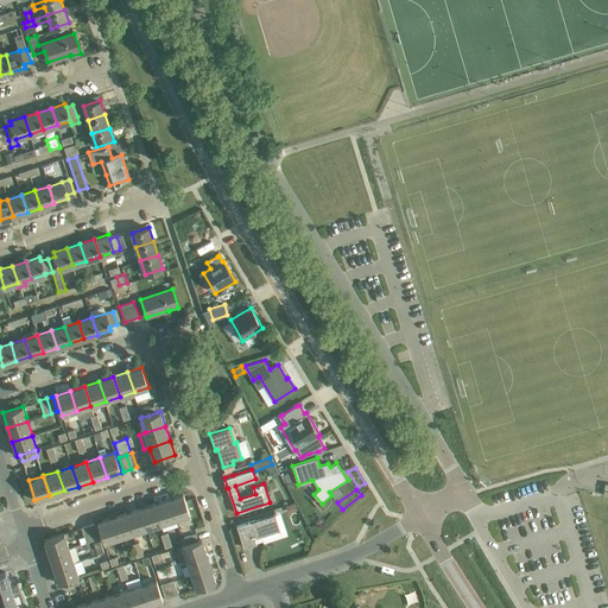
[(183,494),(169,499),(176,519),(190,514),(183,494)]
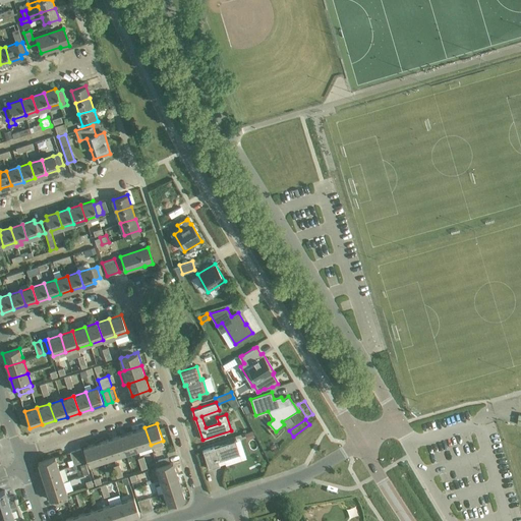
[(145,427),(132,431),(138,449),(151,445),(145,427)]
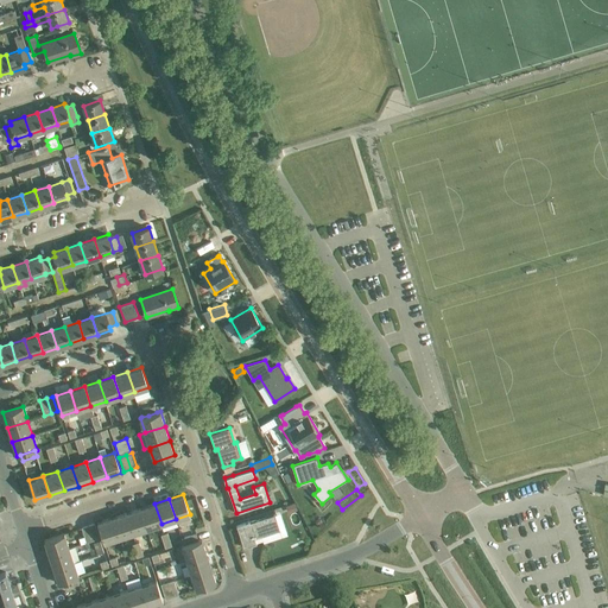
[(154,504),(140,508),(147,529),(162,524),(154,504)]
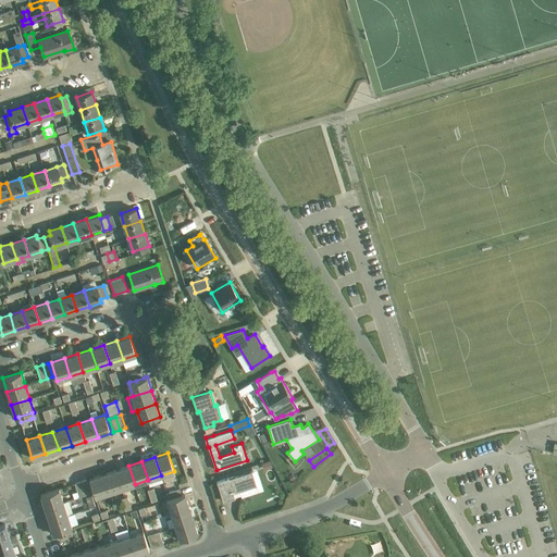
[(128,466),(115,470),(121,489),(135,484),(128,466)]
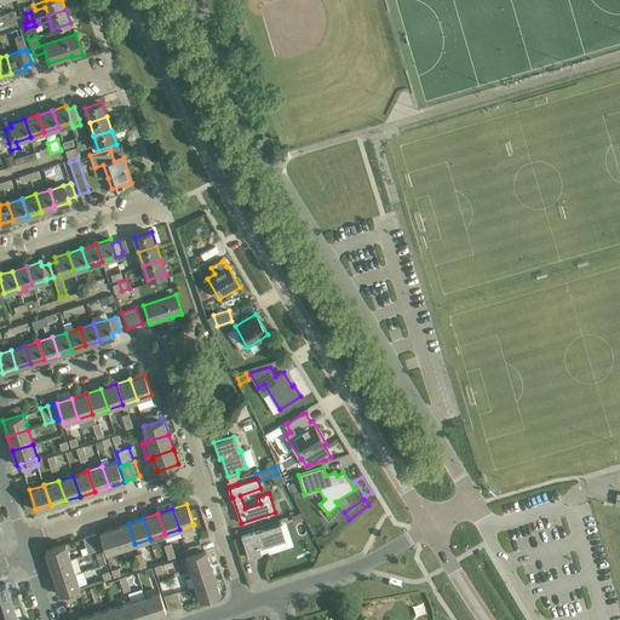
[(128,523),(114,528),(120,549),(135,544),(128,523)]
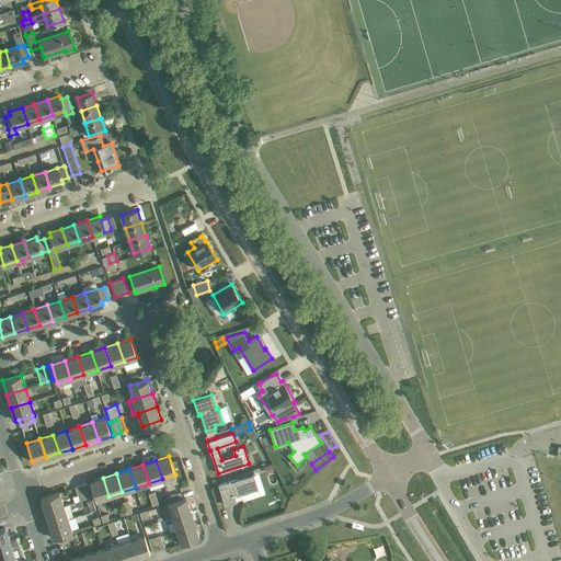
[(225,505),(237,501),(236,496),(259,490),(253,474),(230,482),(230,481),(218,484),(225,505)]
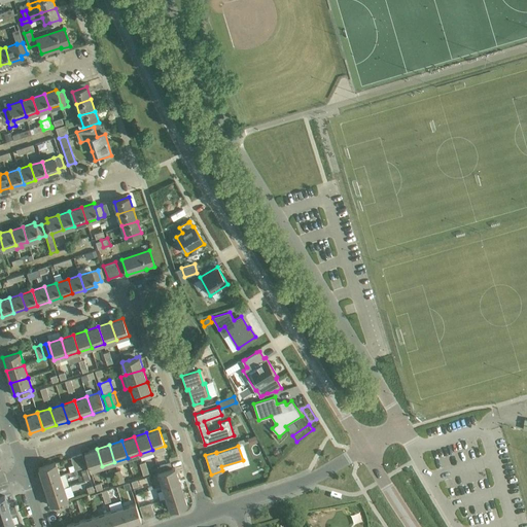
[(97,449),(84,453),(90,470),(102,466),(97,449)]
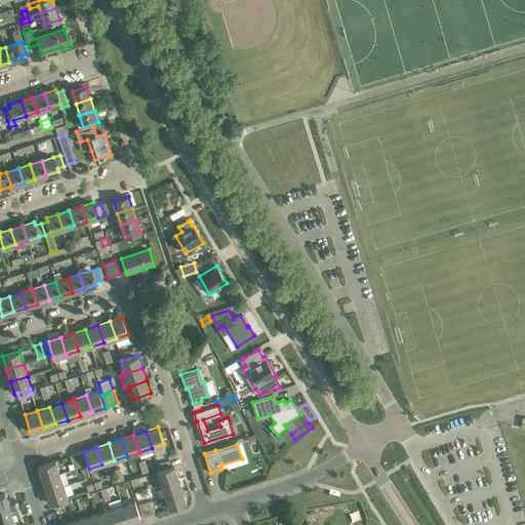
[(81,452),(76,454),(80,467),(86,465),(81,452)]
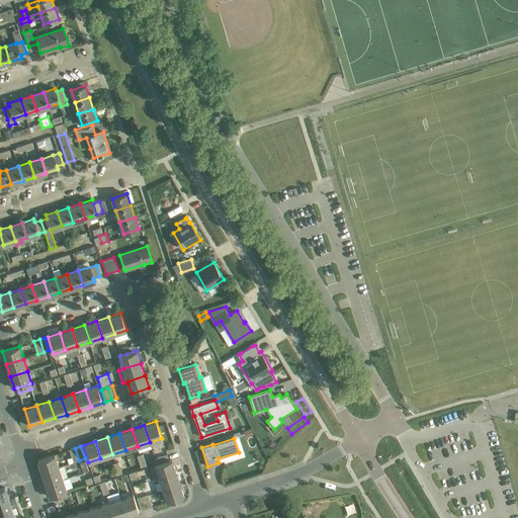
[(75,448),(69,449),(74,462),(79,460),(75,448)]
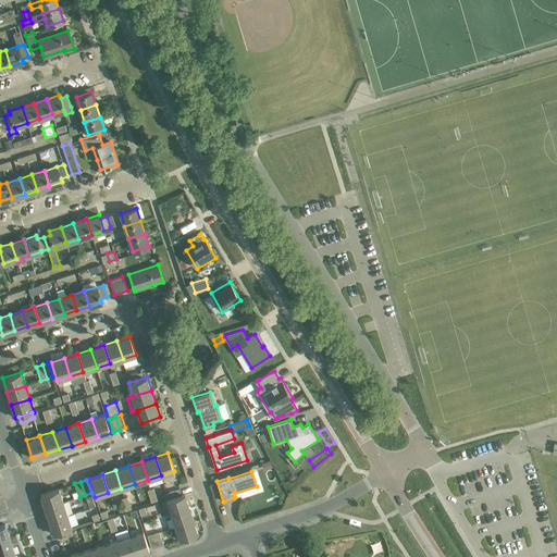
[(63,503),(62,499),(59,489),(40,495),(45,508),(63,503)]
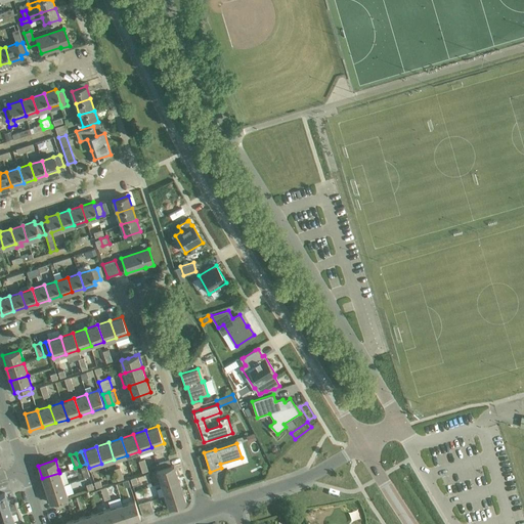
[(178,478),(178,477),(174,465),(171,466),(165,468),(159,470),(157,471),(161,483),(178,478)]
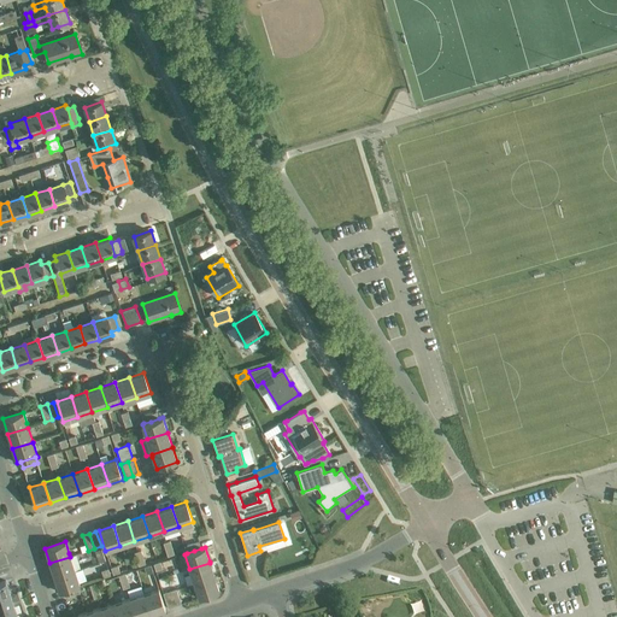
[(99,563),(105,560),(106,560),(101,548),(94,551),(99,563)]
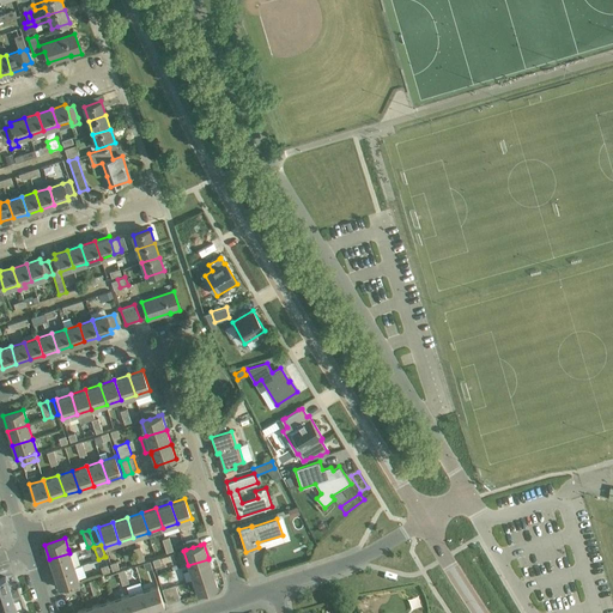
[(74,566),(72,560),(70,553),(49,559),(54,574),(74,566)]
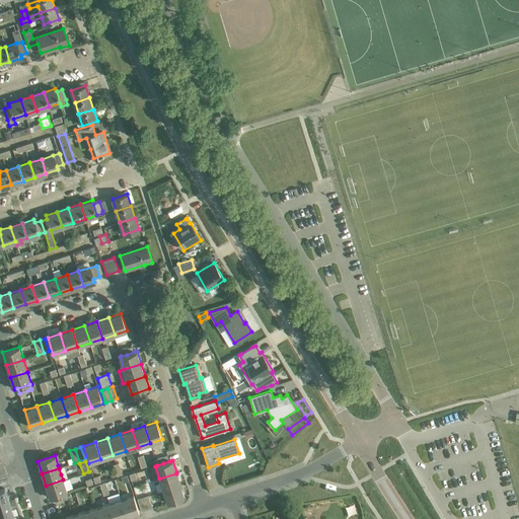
[(100,482),(107,478),(104,469),(103,469),(105,475),(99,477),(99,475),(93,477),(95,484),(100,482)]
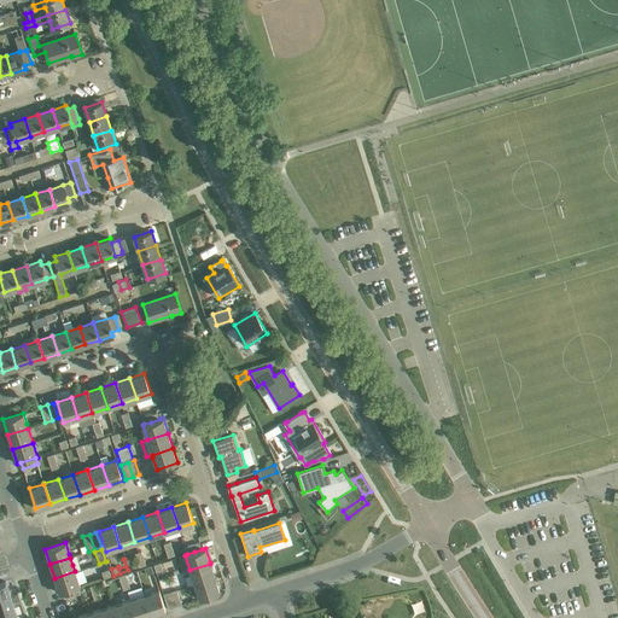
[(215,578),(215,577),(210,564),(190,570),(194,584),(215,578)]
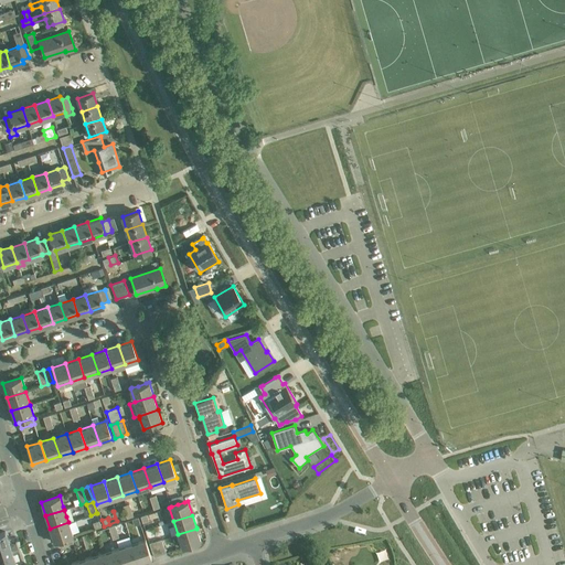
[(54,542),(57,541),(71,537),(73,536),(68,522),(50,529),(54,542)]
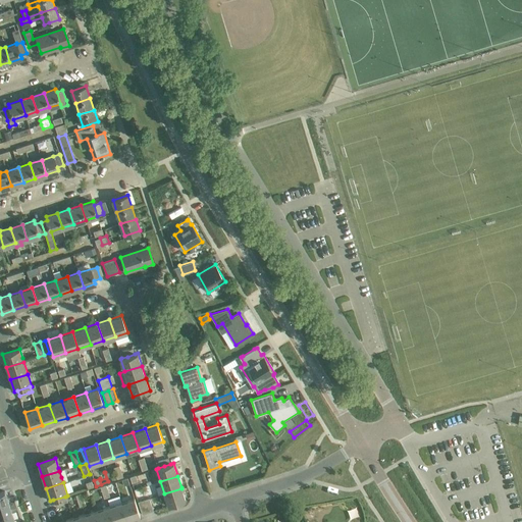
[(164,493),(168,506),(186,501),(181,488),(164,493)]
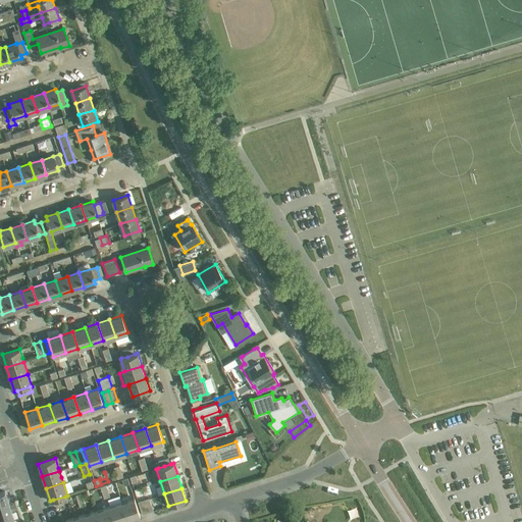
[(0,492),(0,506),(8,503),(5,491),(0,492)]
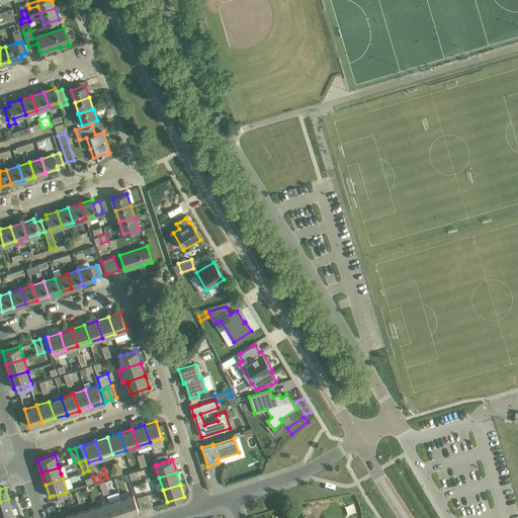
[(55,502),(64,499),(67,498),(65,493),(53,496),(55,502)]
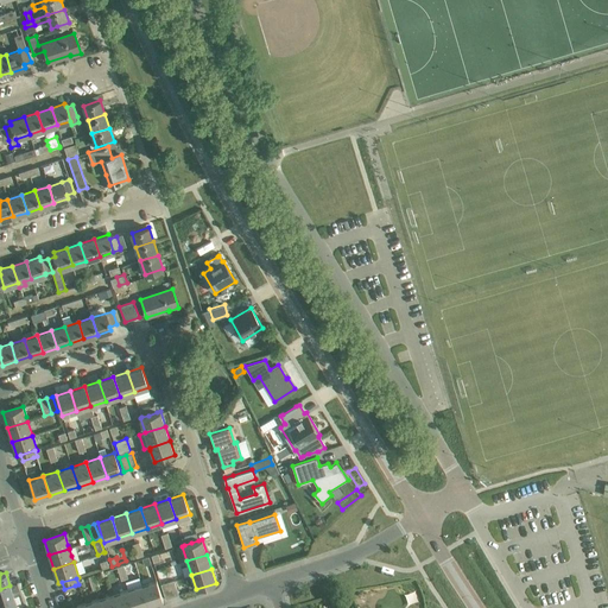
[(149,605),(163,600),(157,581),(141,584),(149,605)]
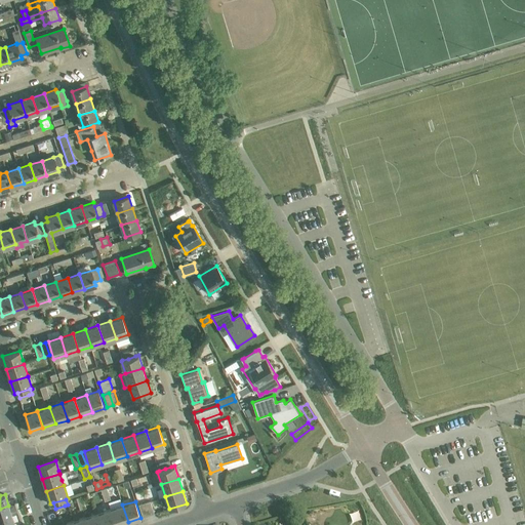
[(145,503),(149,516),(154,514),(150,501),(145,503)]
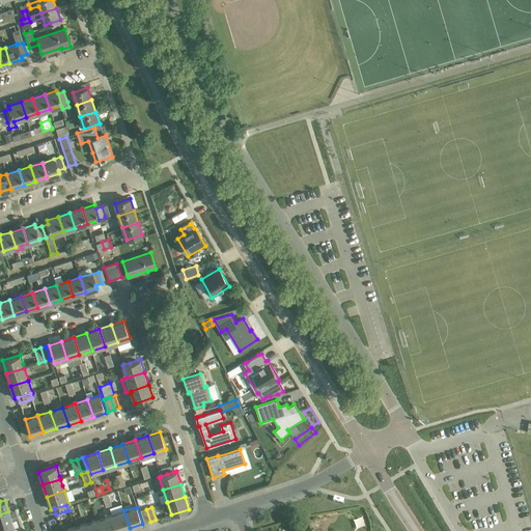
[(146,509),(140,510),(144,524),(150,522),(146,509)]
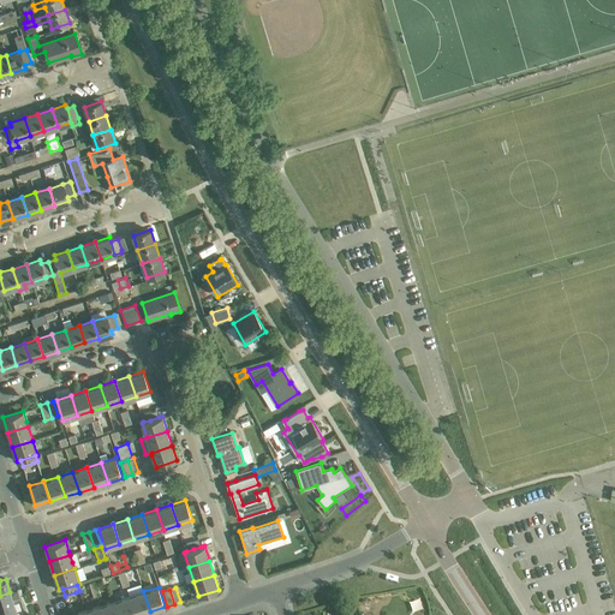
[(135,614),(139,614),(150,611),(143,591),(130,596),(135,614)]
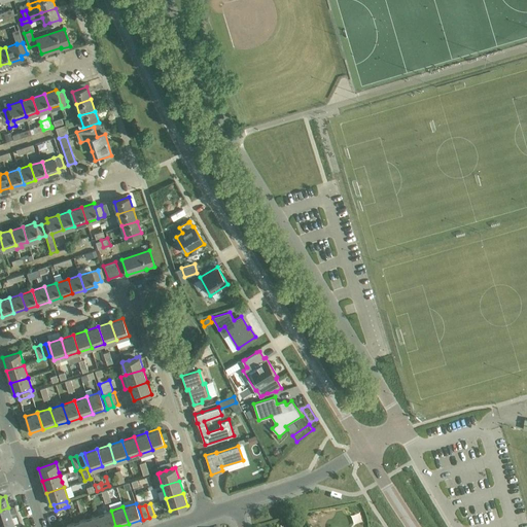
[(0,511),(0,523),(12,520),(8,507),(0,511)]
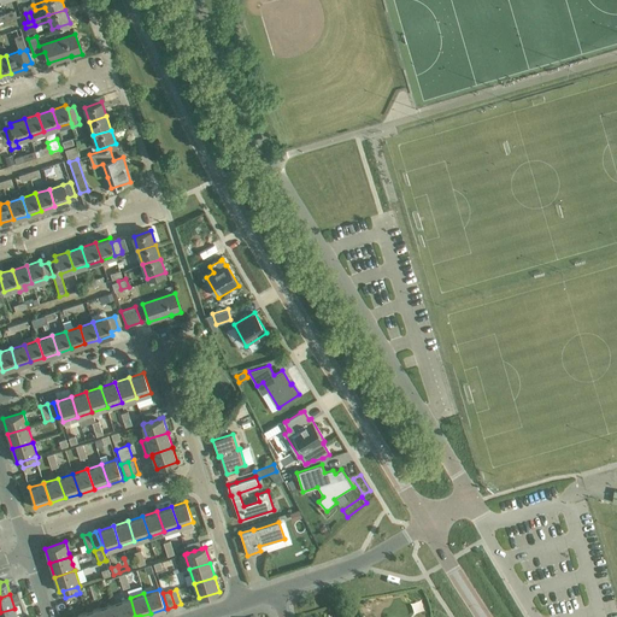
[(119,616),(135,616),(130,598),(116,603),(119,616)]
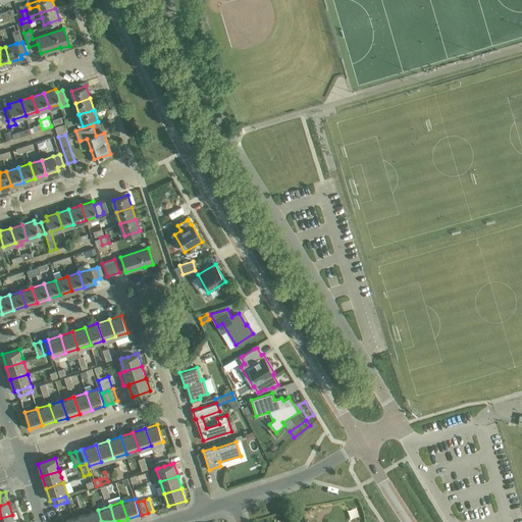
[(88,521),(101,521),(98,510),(85,514),(88,521)]
